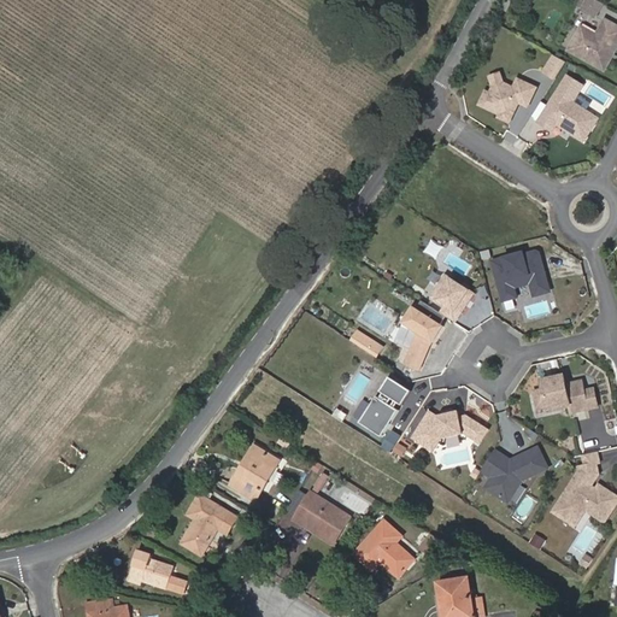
[(587,0),(581,11),(594,18),(601,5),(593,0),(587,0)]
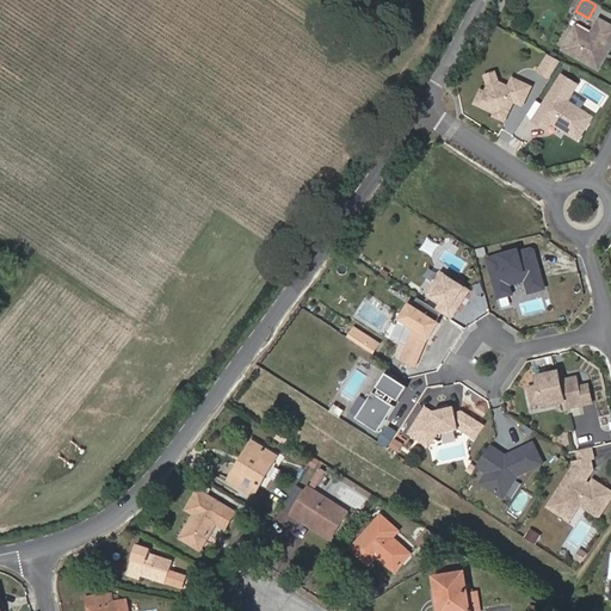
[(576,26),(563,53),(598,72),(610,48),(610,28),(598,22),(592,35),(576,26)]
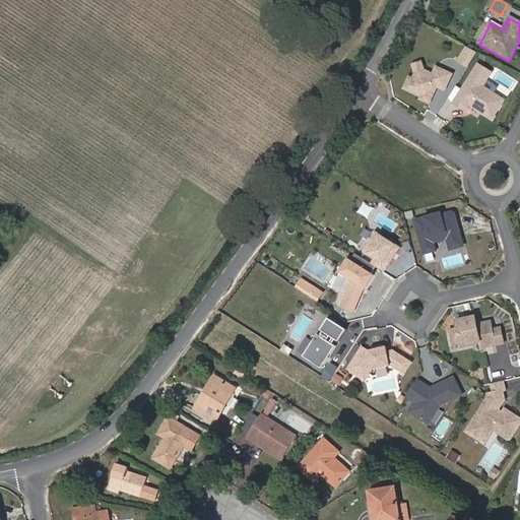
[(460,63),(468,68),(477,54),(469,50),(460,63)]
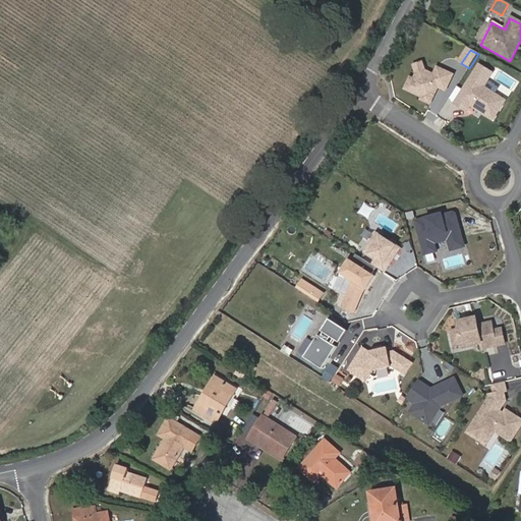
[(414,68),(416,76),(424,73),(421,65),(414,68)]
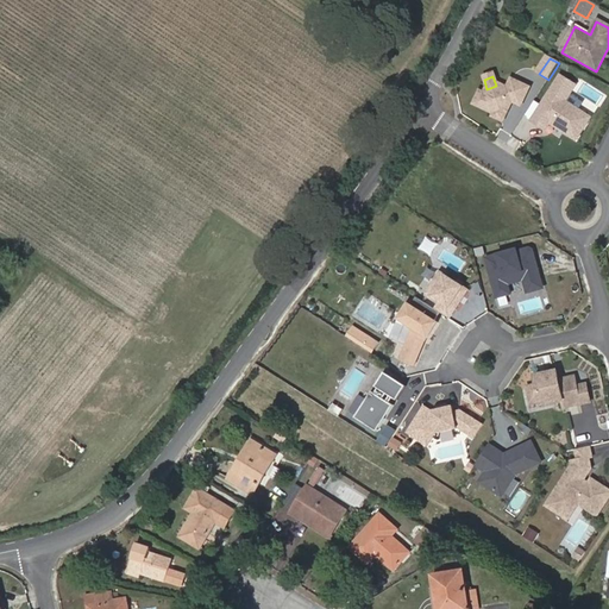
[(560,77),(532,123),(545,131),(550,124),(564,133),(565,131),(567,133),(569,136),(576,140),(590,119),(565,102),(575,87),(560,77)]
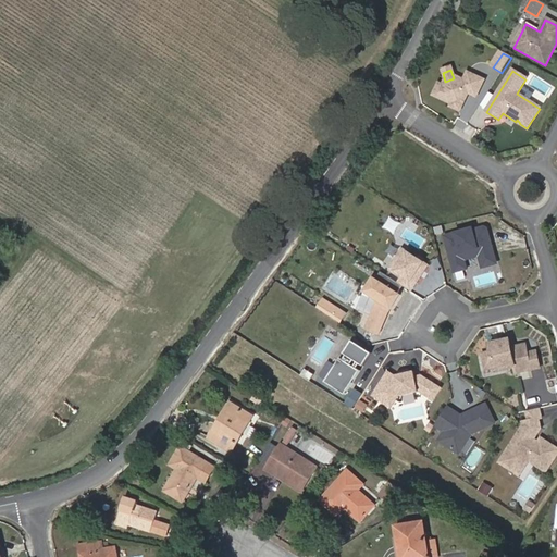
[(438,86),(433,97),(452,106),(452,108),(459,111),(468,94),(469,93),(477,96),(483,83),(468,75),(463,83),(454,78),(445,82),(443,88),(438,86)]
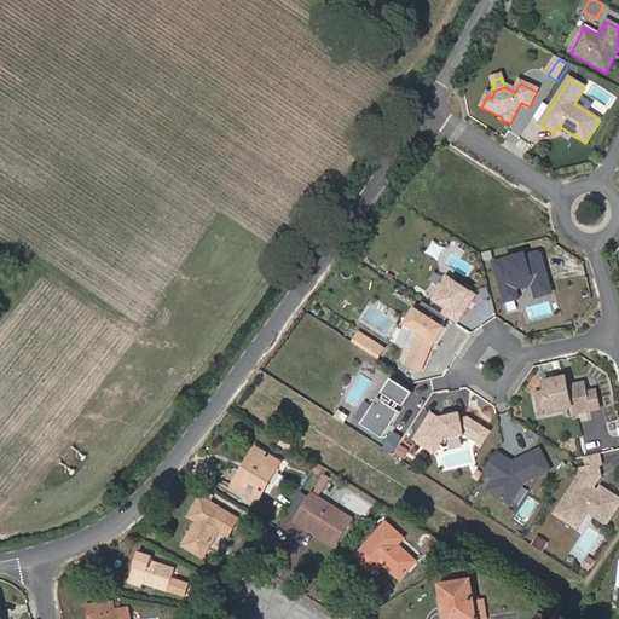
[(525,254),(495,264),(505,304),(516,300),(519,296),(516,289),(533,284),(534,288),(550,283),(541,255),(538,253),(525,258),(525,254)]
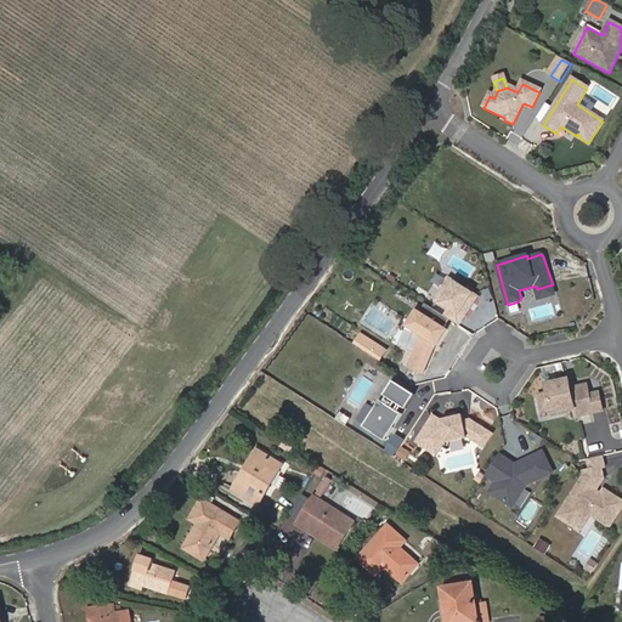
[(450,275),(441,287),(447,290),(454,278),(450,275)]
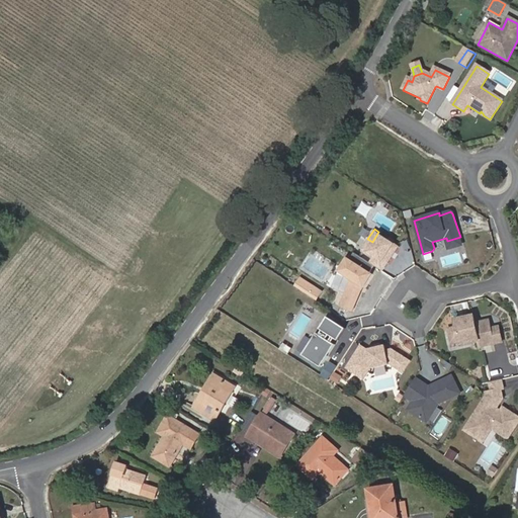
[(374,264),(382,269),(399,245),(378,232),(372,242),(367,239),(362,247),(374,255),(370,261),(374,264)]
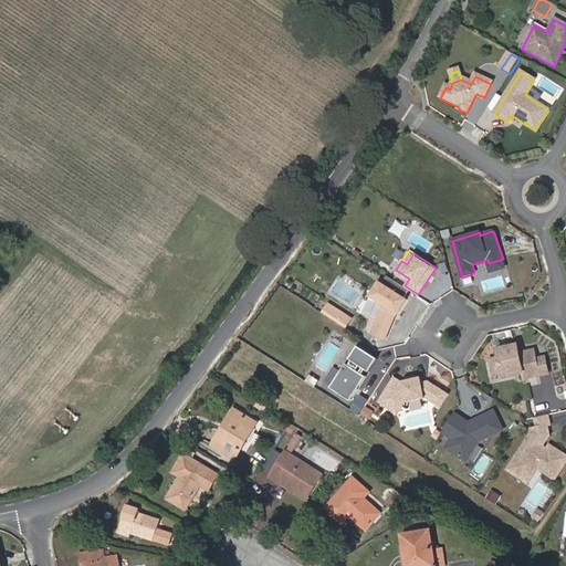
[(503,259),(489,263),(491,273),(505,269),(503,259)]
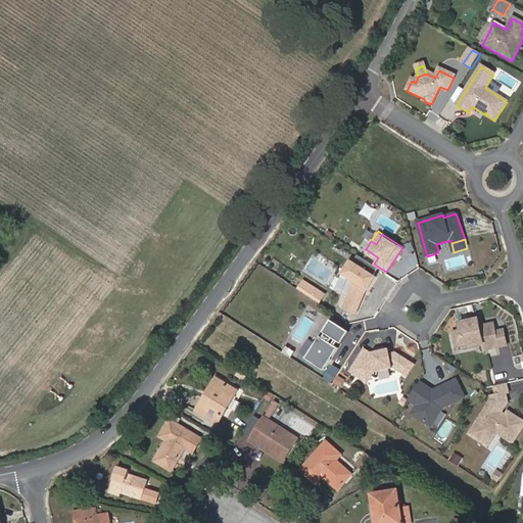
[(374,274),(378,267),(374,264),(358,253),(352,260),(350,258),(341,273),(354,281),(345,308),(358,313),(364,292),(367,288),(367,289),(376,275),(374,274)]
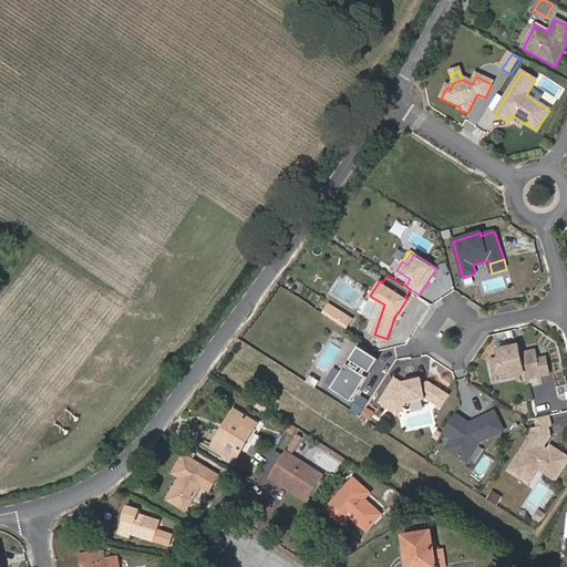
[(323,312),(350,326),(354,315),(329,302),(323,312)]
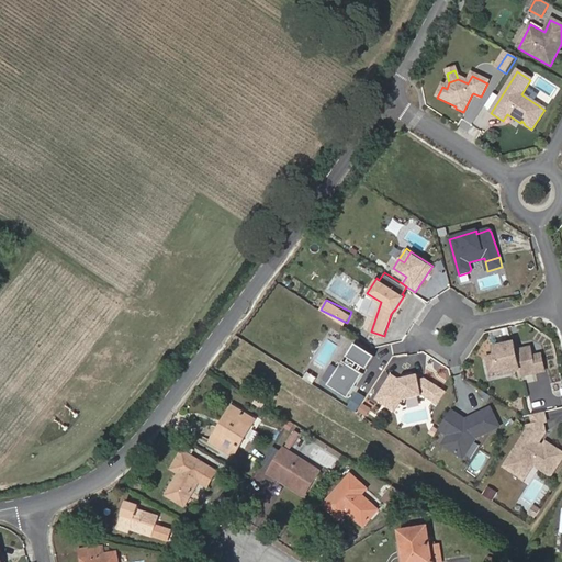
[(486,355),(490,369),(498,367),(499,371),(518,367),(520,374),(535,371),(531,355),(529,346),(523,347),(523,349),(515,351),(515,349),(513,340),(493,345),(495,352),(486,355)]
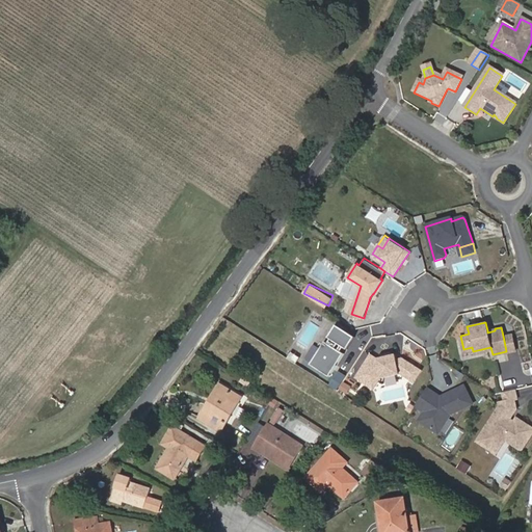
[(344,345),(351,334),(336,323),(328,336),(331,338),(344,345)]
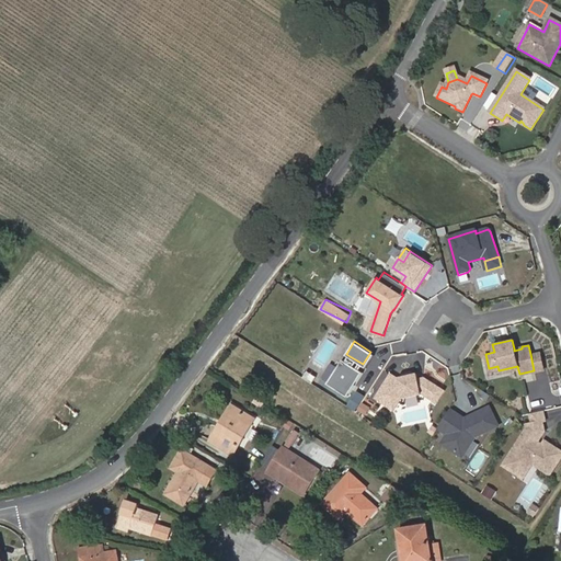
[(366,366),(375,354),(370,352),(363,364),(366,366)]
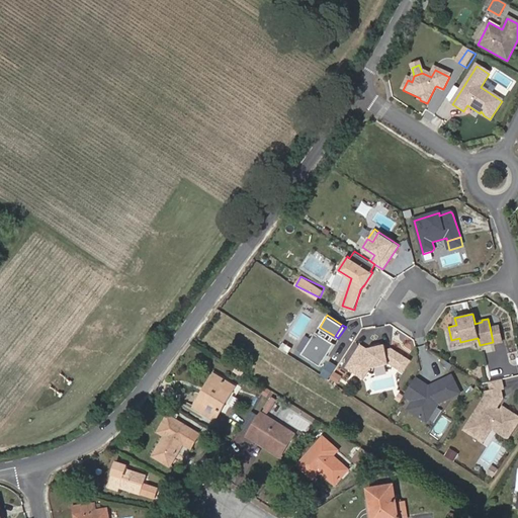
[(493,342),(501,340),(498,325),(490,327),(493,342)]
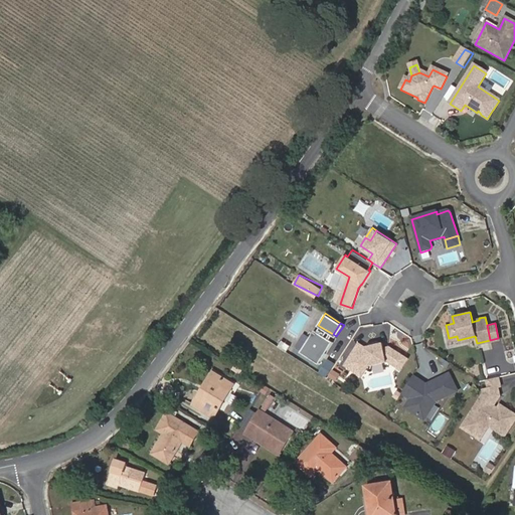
[(330,339),(333,334),(321,327),(318,331),(330,339)]
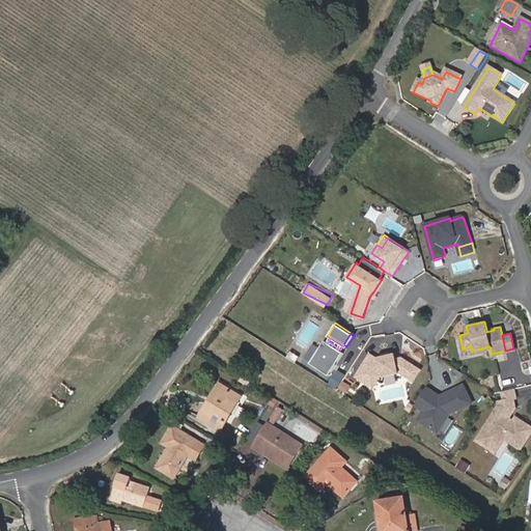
[(329,374),(343,352),(340,350),(328,341),(325,339),(310,362),(329,374)]
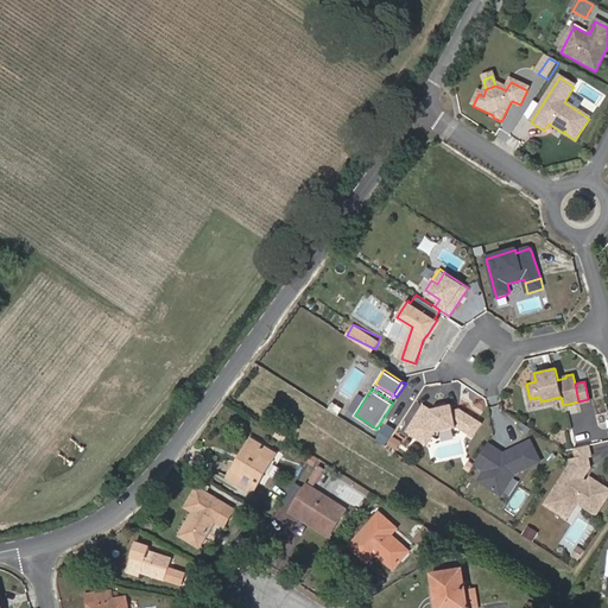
[(334,411),(337,404),(328,398),(324,404),(334,411)]
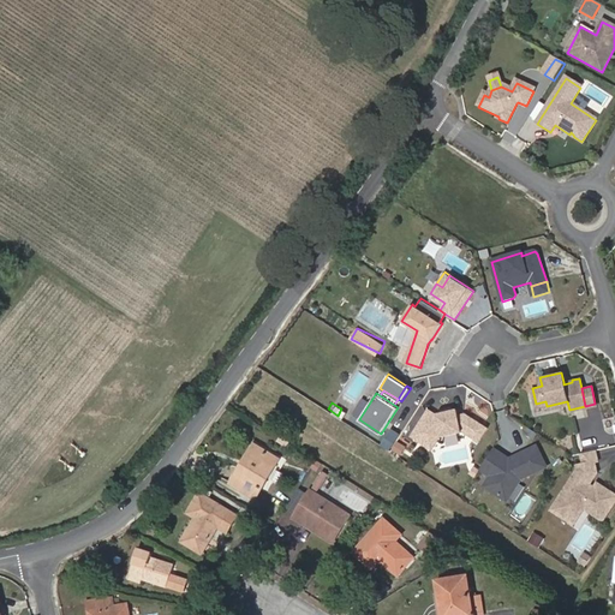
[(428,407),(411,435),(418,440),(423,431),(436,440),(440,435),(461,430),(466,429),(475,435),(473,437),(478,441),(487,427),(465,412),(458,413),(457,408),(453,408),(441,411),(437,412),(437,413),(428,407)]
